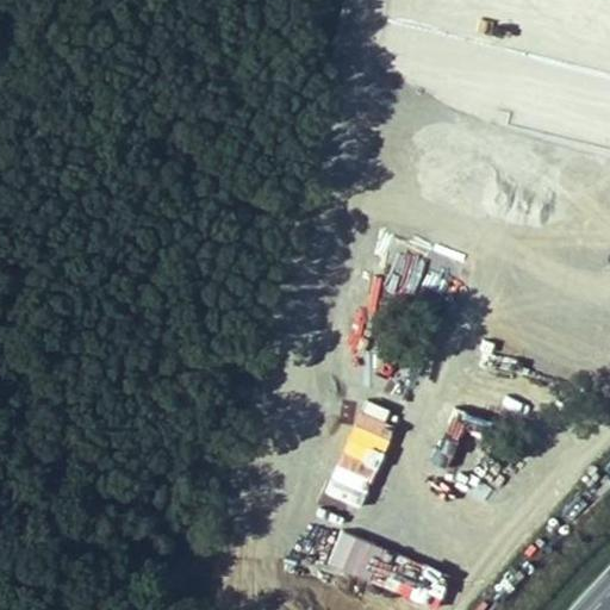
[(530,27),(536,0),(500,0),(496,19),(530,27)]
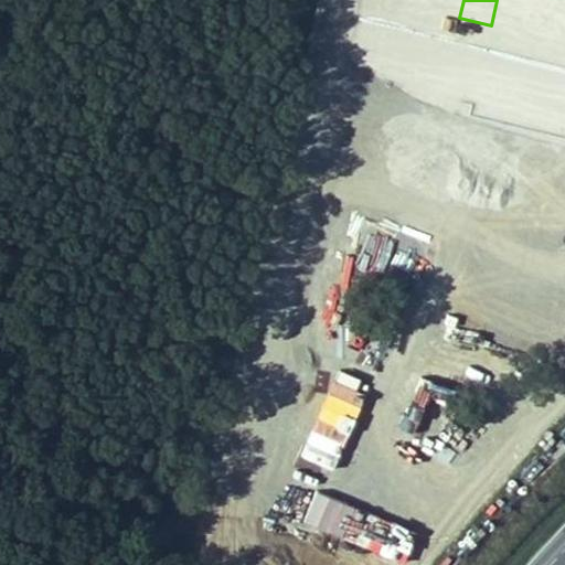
[(366,68),(369,33),(334,31),(332,66),(366,68)]
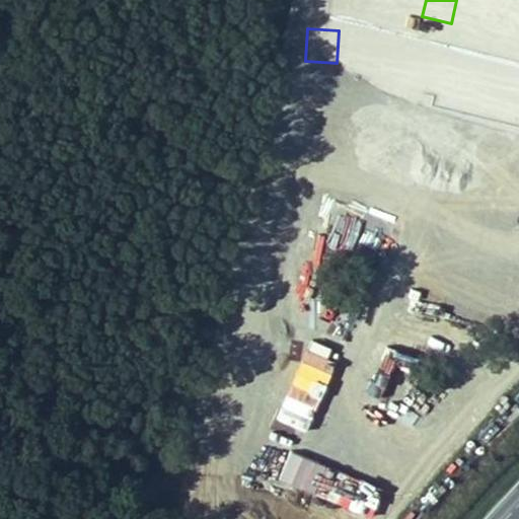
[(518,165),(518,134),(503,109),(458,138),(489,186),(518,165)]
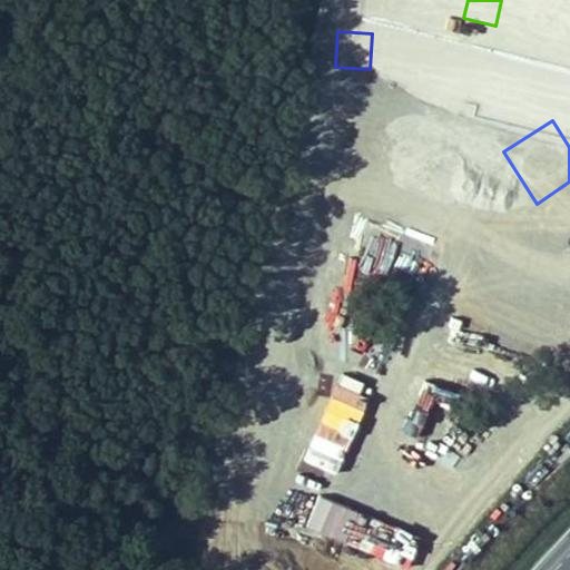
[(325,276),(321,301),(346,305),(351,281),(325,276)]
